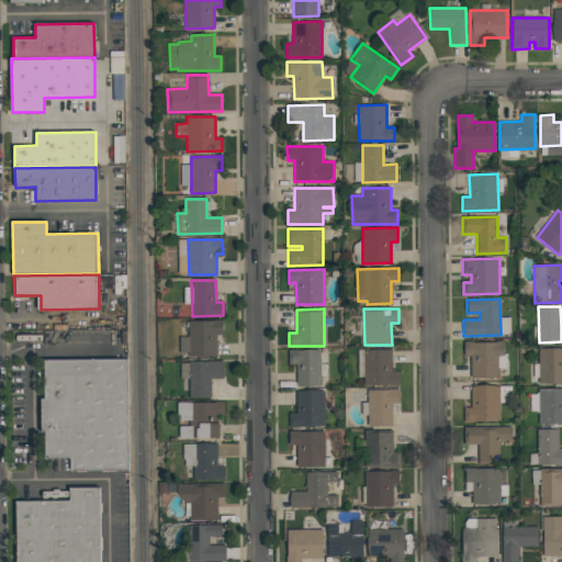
[(189,322),(223,321),(223,335),(216,335),(217,356),(189,356),(189,352),(180,352),(180,337),(189,337),(189,322)]
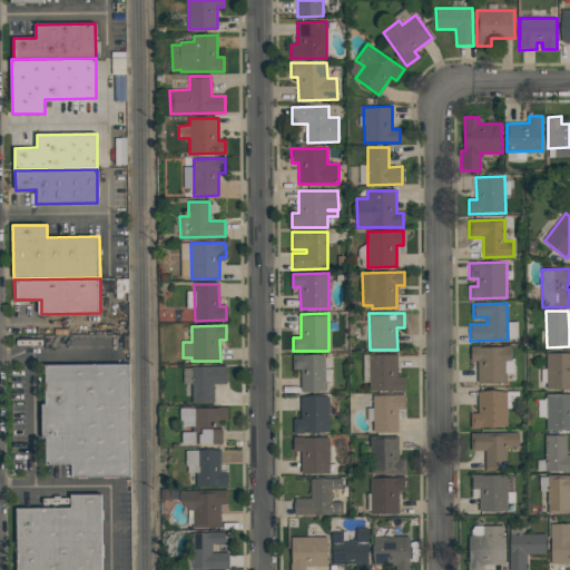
[(470,347),(510,346),(510,362),(507,362),(507,383),(478,383),(478,361),(471,361),(470,347)]
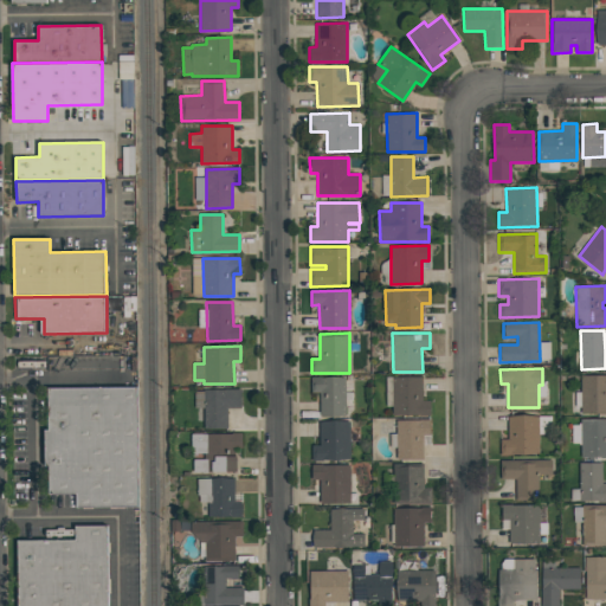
[(580,375),(605,375),(605,414),(581,414),(580,375)]
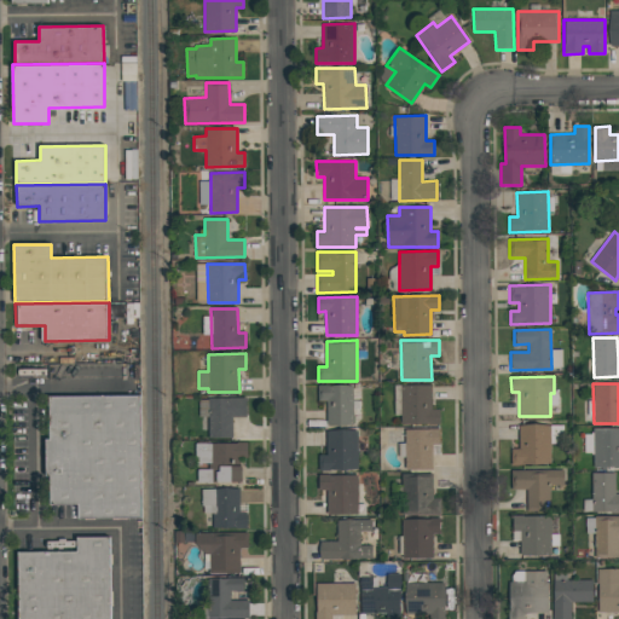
[(318,386),(353,385),(353,423),(328,424),(327,400),(318,401),(318,386)]
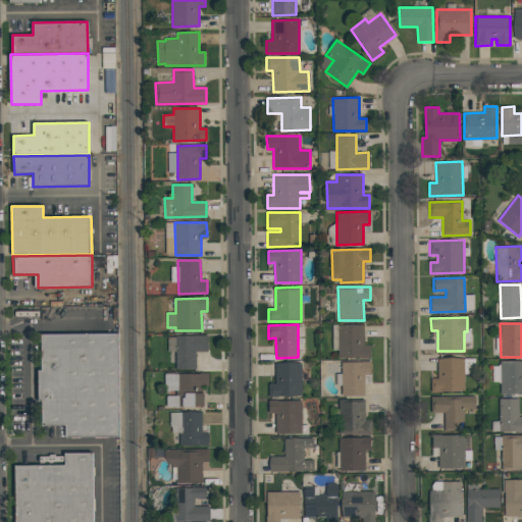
[(337,325),(364,324),(364,346),(370,346),(370,357),(337,358),(337,325)]
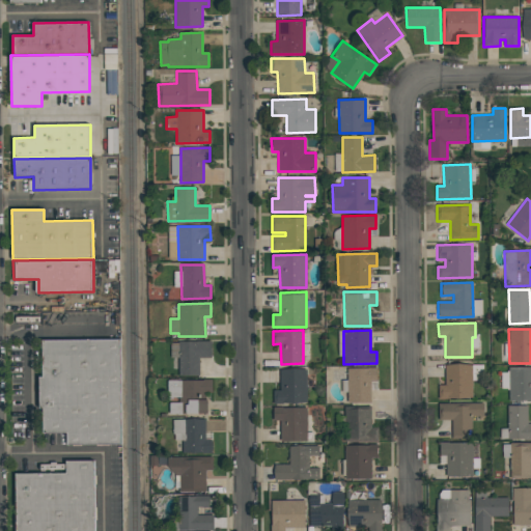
[(42,339),(120,338),(122,444),(66,445),(66,432),(44,432),(43,408),(39,408),(38,376),(43,376),(42,339)]
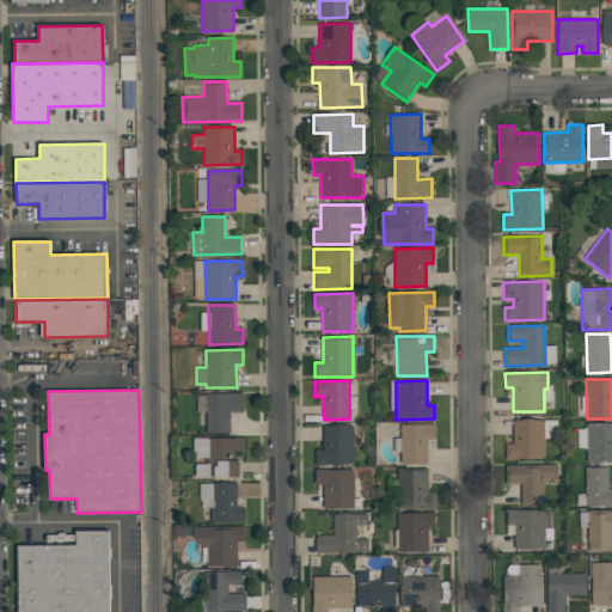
[(197,395),(243,393),(244,412),(230,412),(230,433),(207,433),(206,410),(197,410),(197,395)]
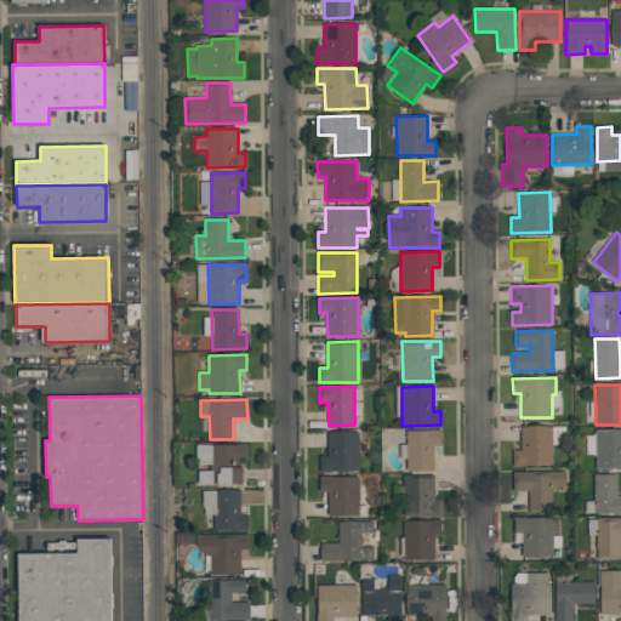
[(520,427),(552,427),(553,466),(513,466),(512,450),(522,450),(520,427)]
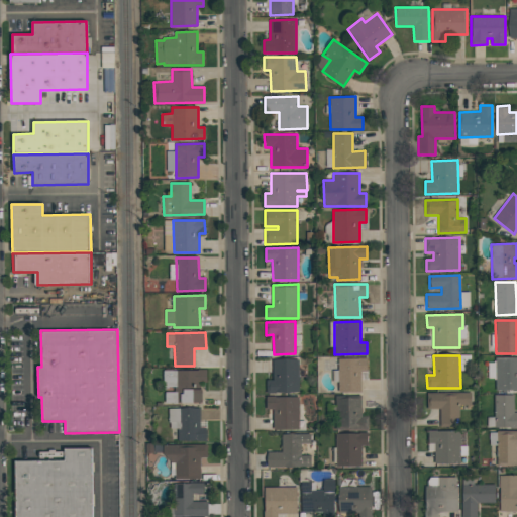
[(495,357),(516,357),(516,390),(496,391),(495,357)]
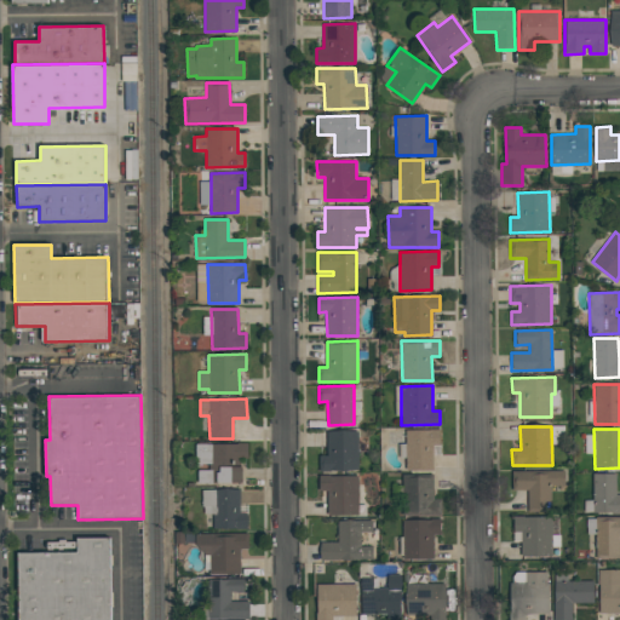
[(406,430),(440,430),(440,446),(432,447),(432,470),(406,470),(406,430)]
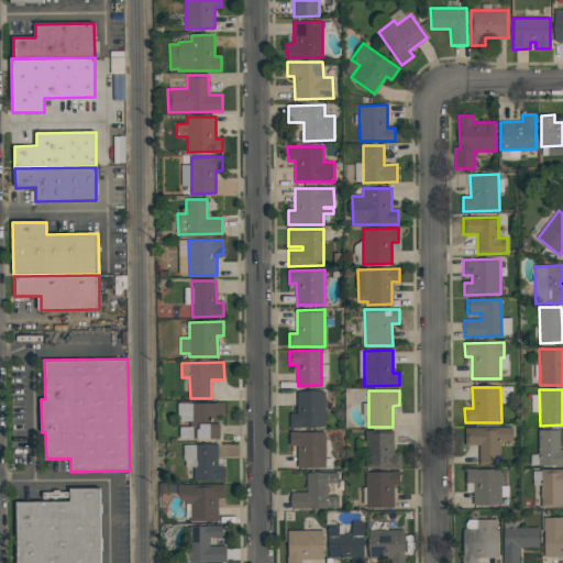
[(297,392),(326,392),(326,428),(290,428),(290,414),(297,414),(297,392)]
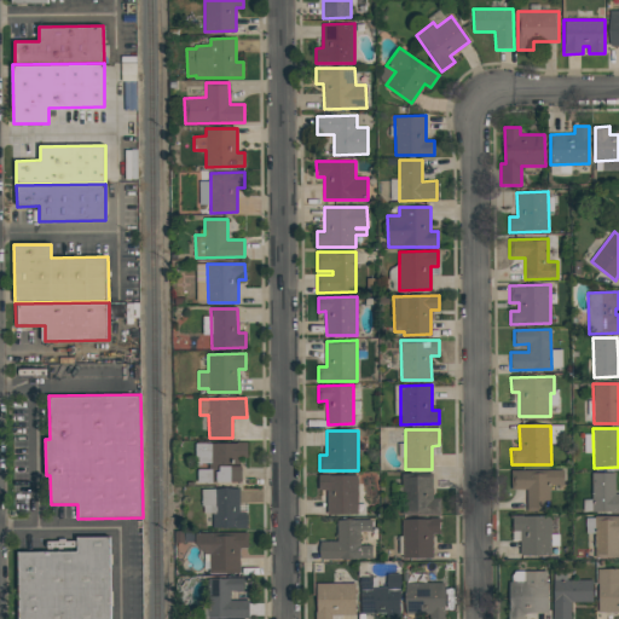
[(195,444),(247,443),(247,458),(241,458),(241,466),(242,466),(242,481),(198,482),(198,470),(209,470),(209,463),(196,463),(195,444)]
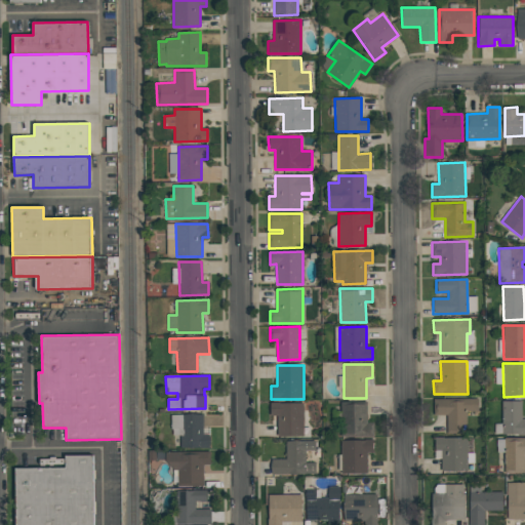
[(433,400),(477,399),(477,410),(466,410),(466,433),(447,433),(447,413),(434,413),(433,400)]
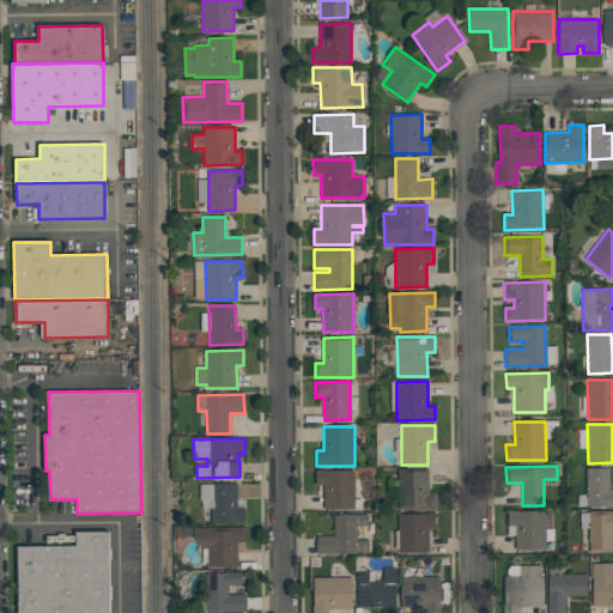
[(398,469),(428,468),(428,493),(437,493),(437,510),(398,510),(398,469)]
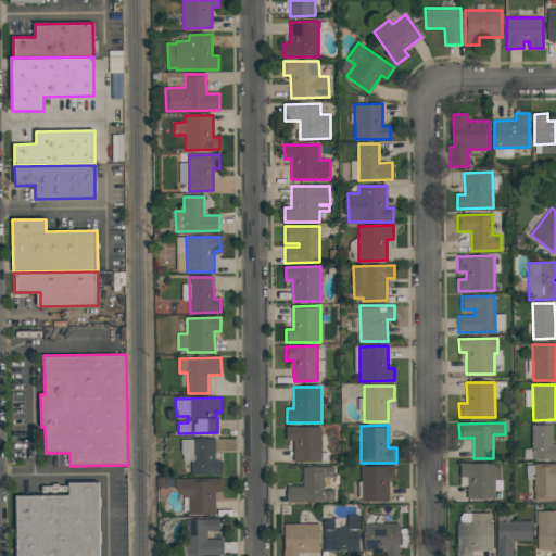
[(532,426),(552,425),(553,443),(555,443),(555,460),(532,462),(532,426)]
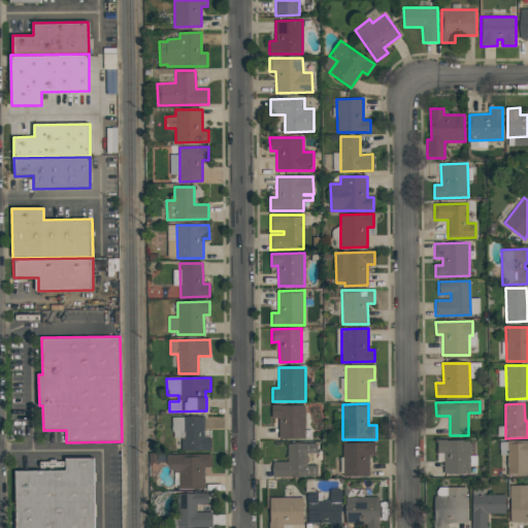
[(271,405),(306,404),(306,438),(279,438),(278,418),(271,418),(271,405)]
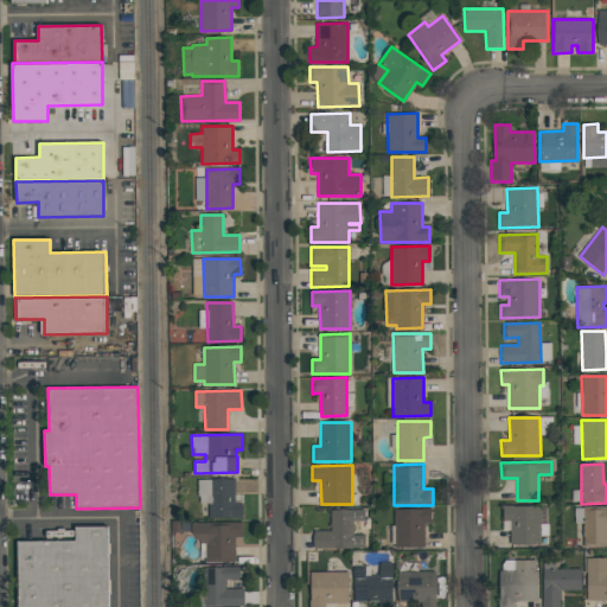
[(197,479),(235,479),(235,503),(242,503),(242,517),(209,518),(209,496),(197,496),(197,479)]
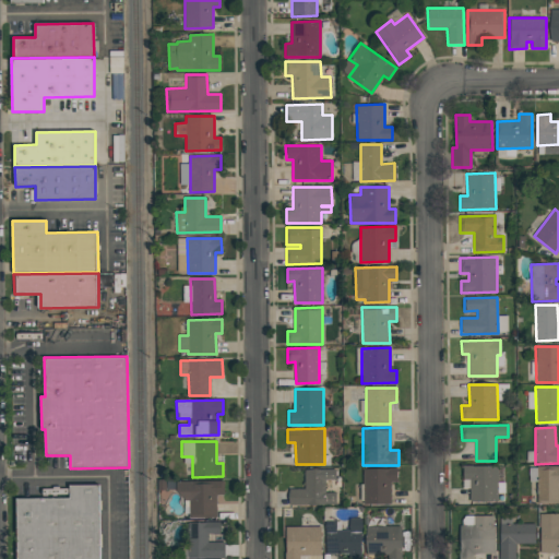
[(463,465),(497,465),(498,501),(471,501),(470,479),(463,479),(463,465)]
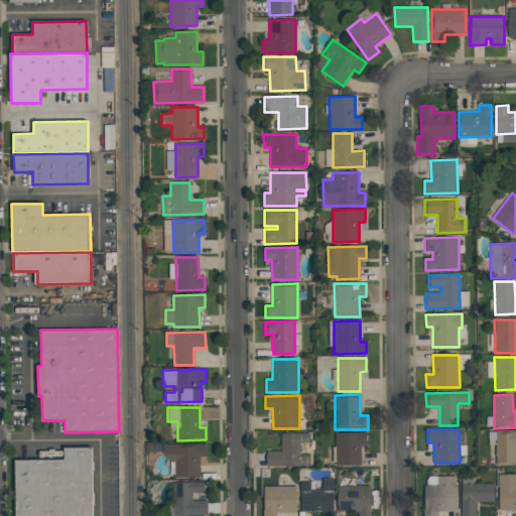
[(496,431),(515,430),(515,465),(496,465),(496,431)]
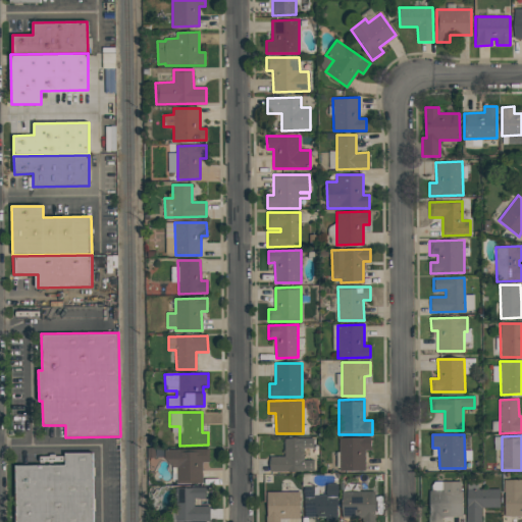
[(338,438),(370,437),(371,451),(365,451),(365,471),(340,471),(338,438)]
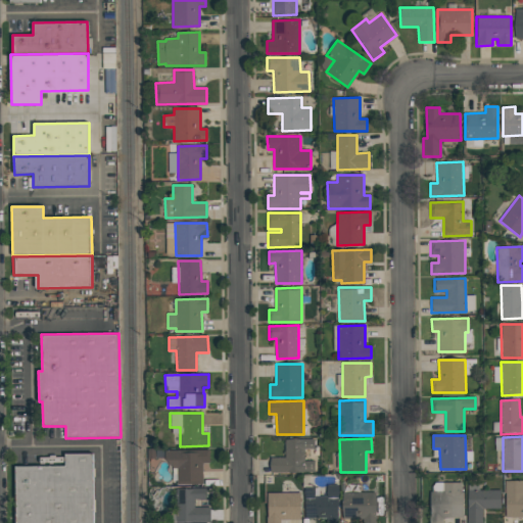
[(285,439),(314,439),(315,448),(304,448),(304,461),(314,461),(315,472),(271,473),(270,458),(285,458),(285,439)]
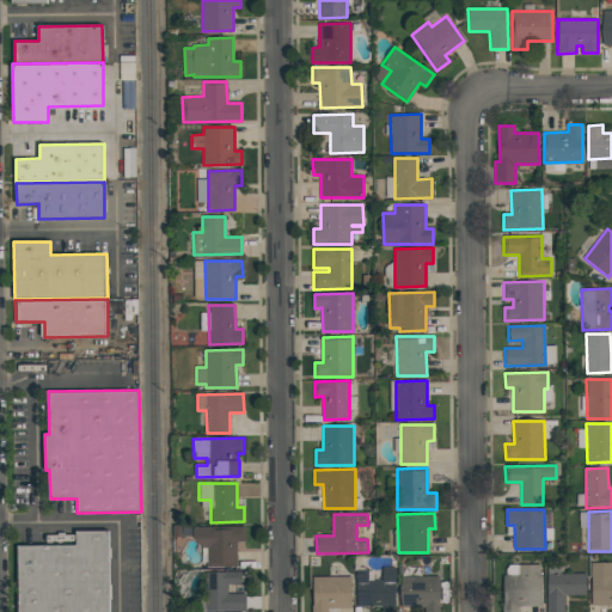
[(193,527),(245,526),(245,542),(237,542),(237,567),(208,567),(207,548),(203,548),(193,537),(193,527)]
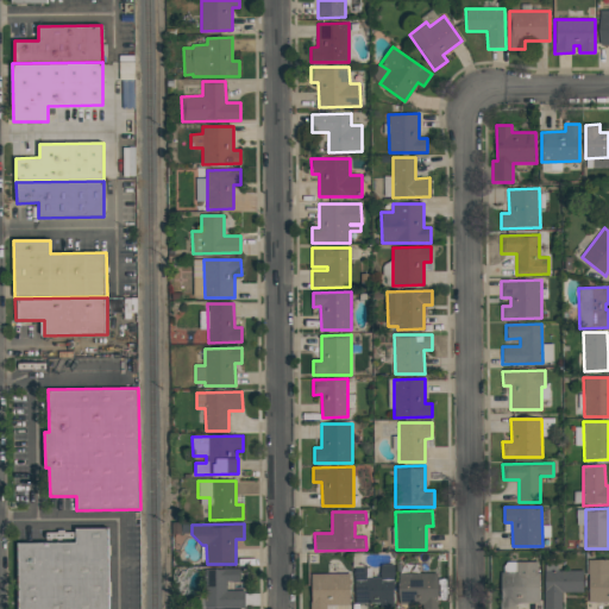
[(76,528),(108,528),(108,608),(18,608),(17,542),(76,542),(76,528)]
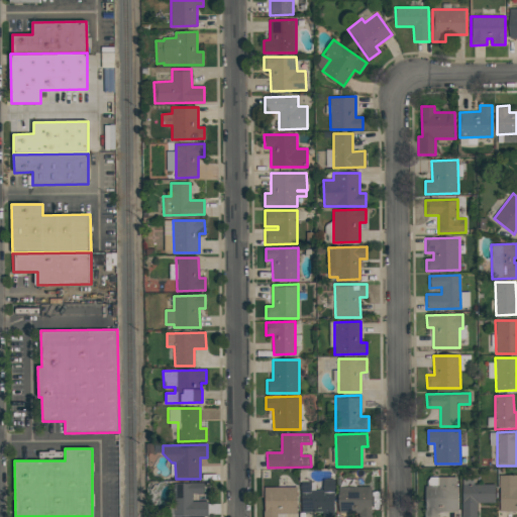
[(499,476),(516,475),(516,512),(499,512),(499,476)]
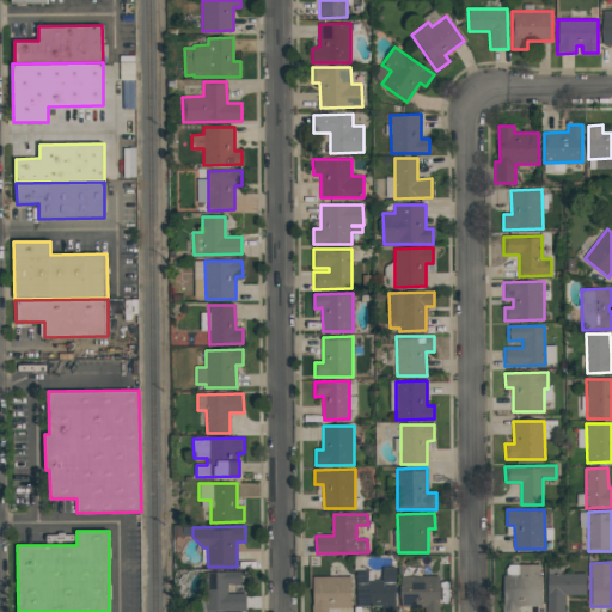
[(516,567),(538,567),(538,576),(540,576),(540,607),(516,609),(516,611),(502,611),(502,576),(516,576),(516,567)]
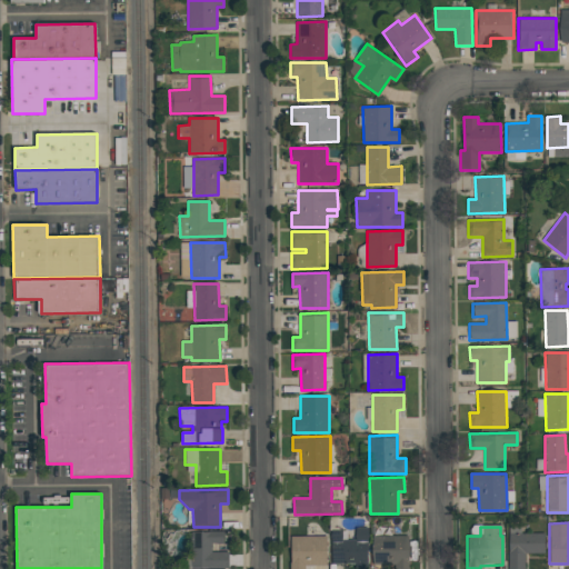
[(330,531),(340,531),(341,541),(355,541),(355,529),(367,529),(367,568),(352,568),(352,565),(330,565),(330,531)]
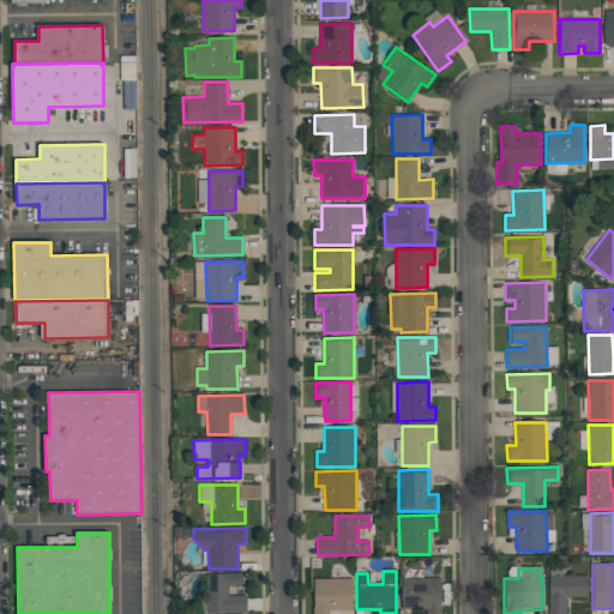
[(206,575),(242,573),(242,585),(228,587),(228,596),(246,596),(247,613),(206,613),(206,575)]
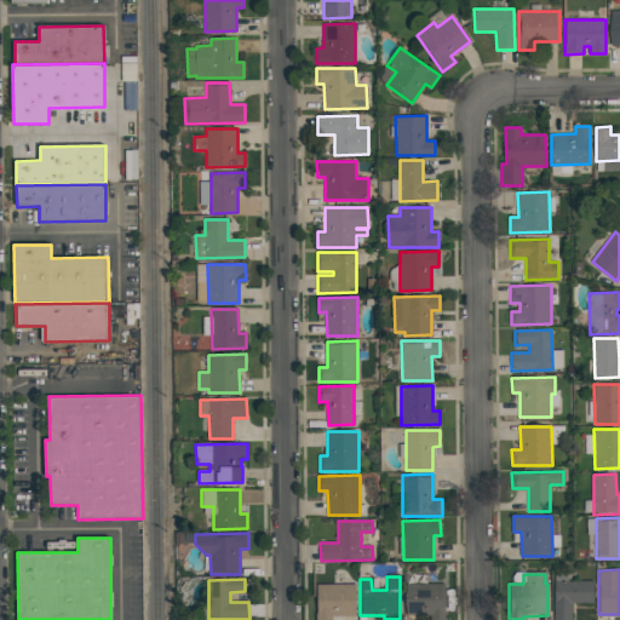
[(555,619),(555,581),(593,581),(593,603),(573,603),(573,619),(555,619)]
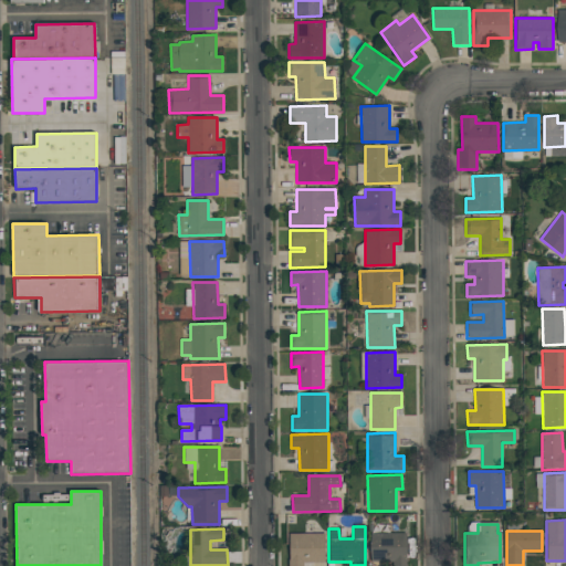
[(370,533),(407,533),(407,565),(392,565),(392,562),(371,562),(370,533)]
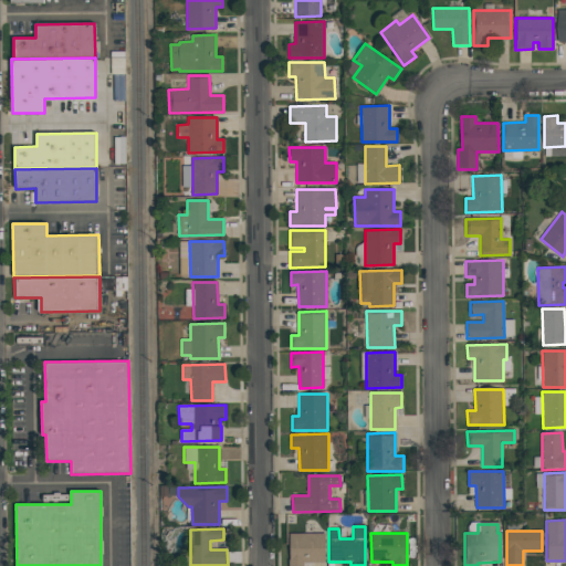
[(287,535),(323,535),(323,563),(301,563),(301,565),(286,565),(286,561),(287,561),(287,535)]
